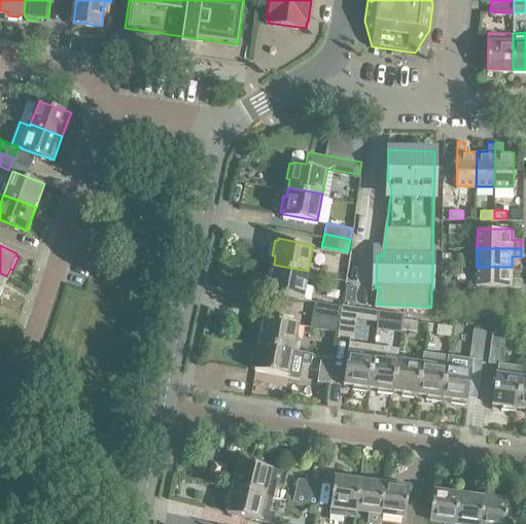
[(443,266),(451,266),(451,253),(443,253),(443,266)]
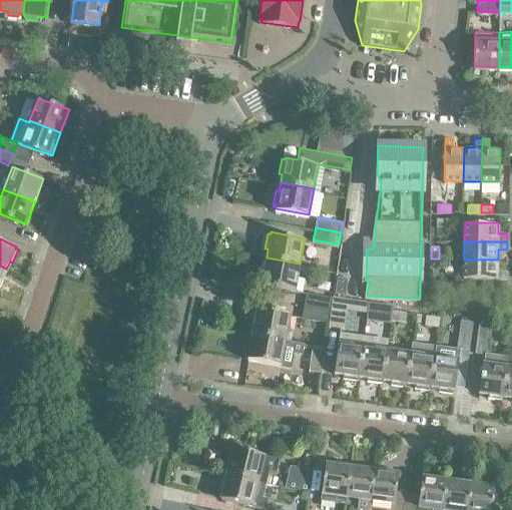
[(295,290),(300,264),(267,258),(265,266),(262,266),(259,281),(262,282),(262,283),(295,290)]
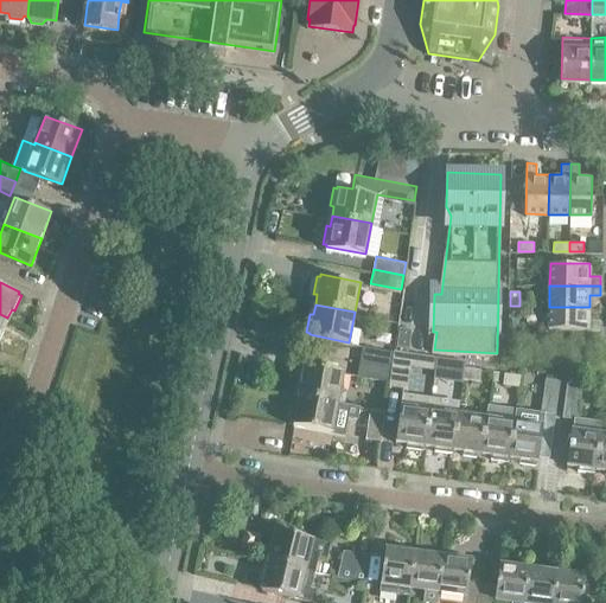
[(510,307),(510,320),(520,321),(520,307),(510,307)]
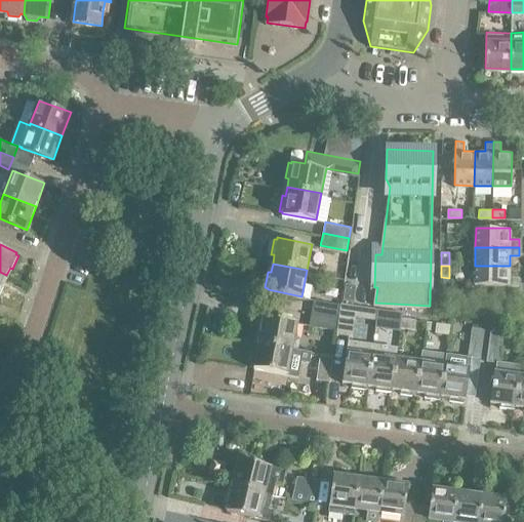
[(510,276),(510,266),(475,266),(475,284),(519,285),(519,276),(510,276)]
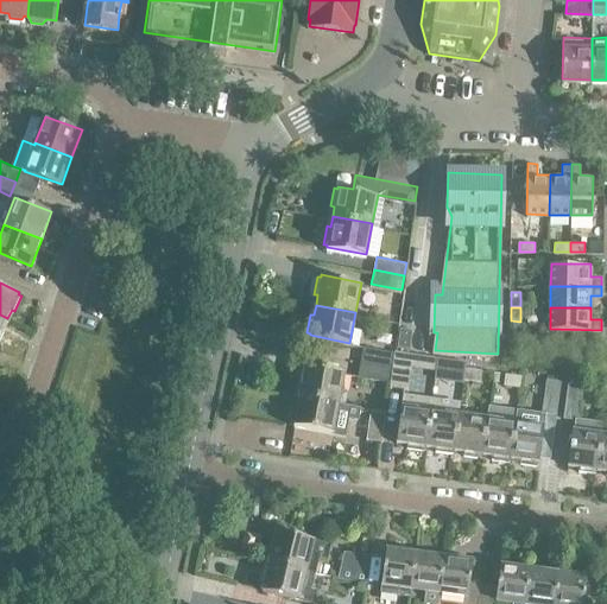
[(399,347),(411,348),(413,329),(402,328),(399,347)]
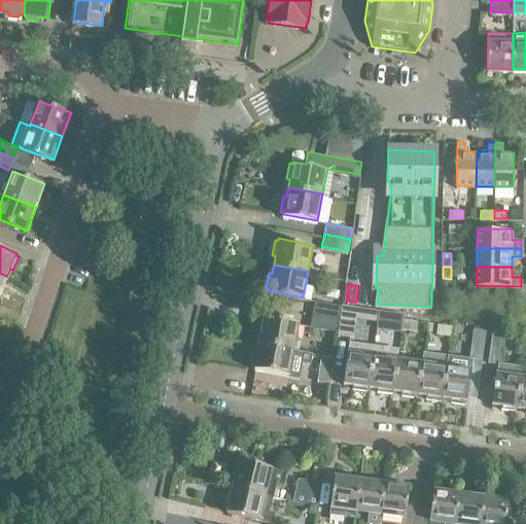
[(316,300),(314,312),(340,316),(342,305),(316,300)]
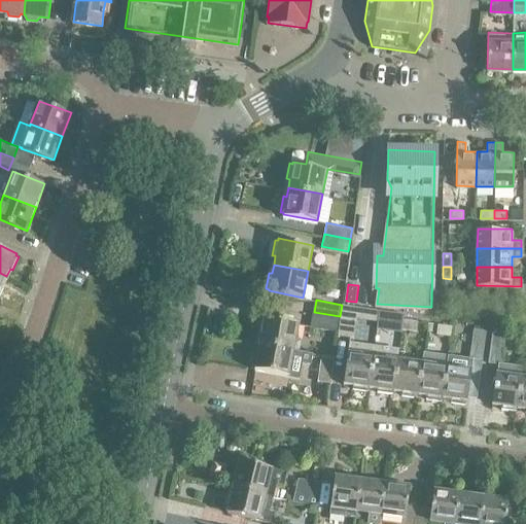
[(339,335),(352,337),(355,306),(343,304),(339,335)]
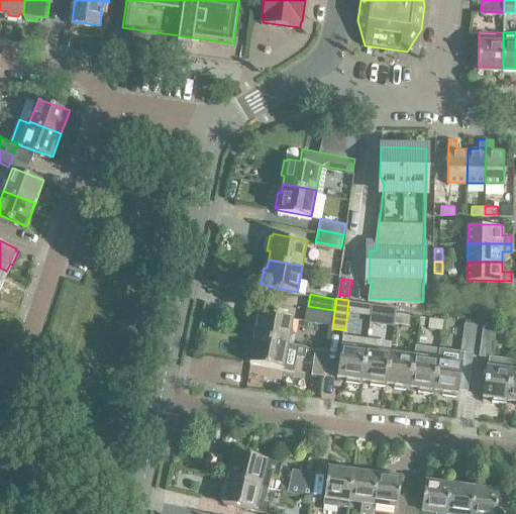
[(331,322),(333,310),(308,306),(306,318),(331,322)]
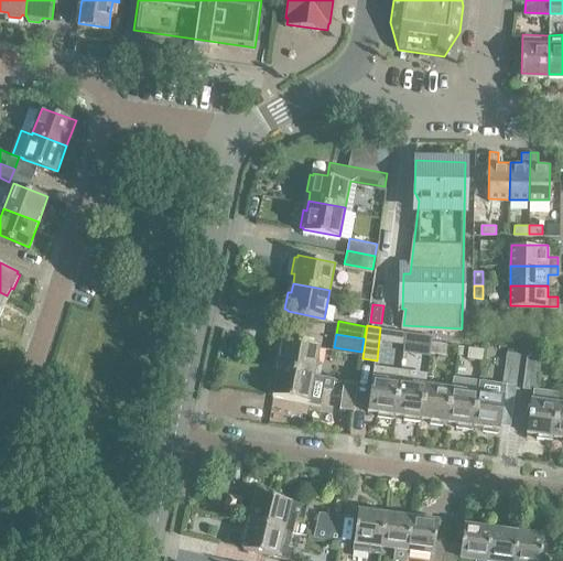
[(279,356),(278,365),(314,371),(320,344),(282,337),(282,340),(279,338),(275,355),(279,356)]
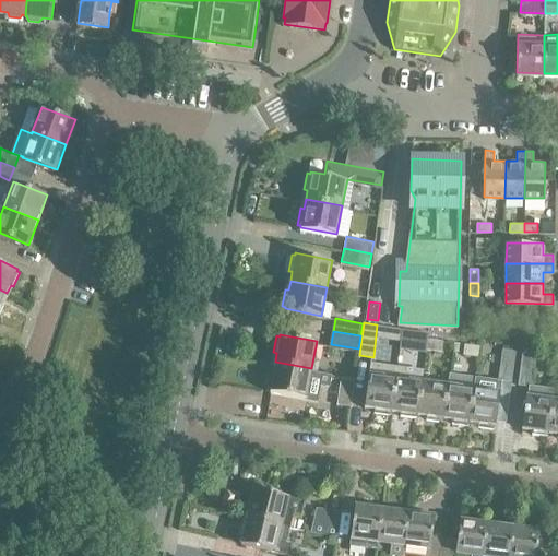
[(443,339),(429,338),(427,347),(442,350),(443,339)]
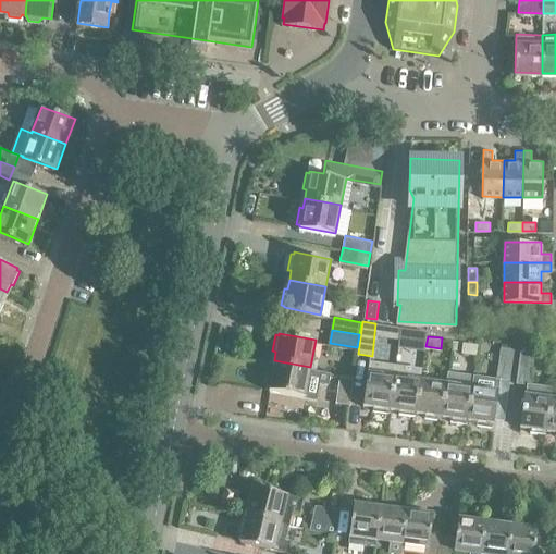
[(465,341),(462,352),(478,354),(479,343),(465,341)]
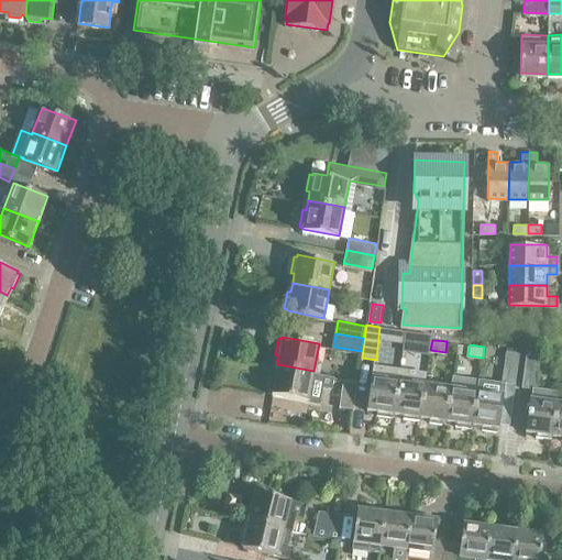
[(522,387),(533,388),(537,387),(541,349),(528,347),(522,387)]
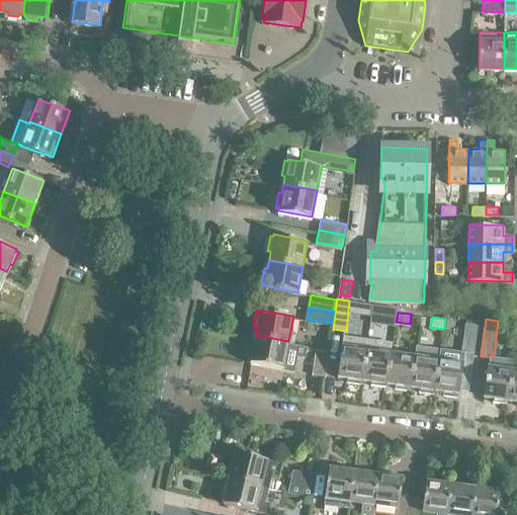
[(288,344),(288,341),(255,335),(253,344),(250,343),(247,358),(250,359),(250,361),(283,367),(286,353),(306,357),(308,348),(288,344)]
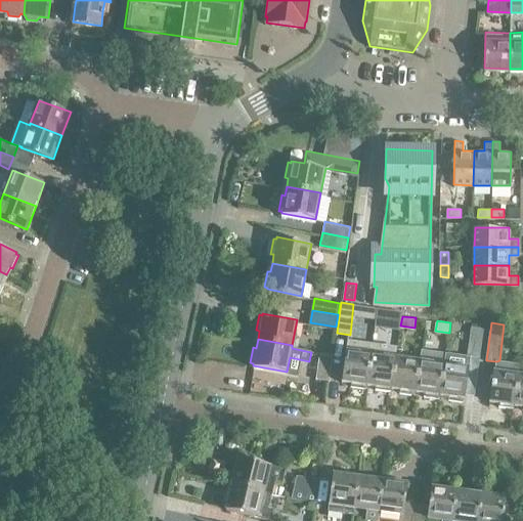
[(348,340),(343,380),(352,381),(352,384),(366,386),(367,383),(367,384),(374,343),(348,340)]
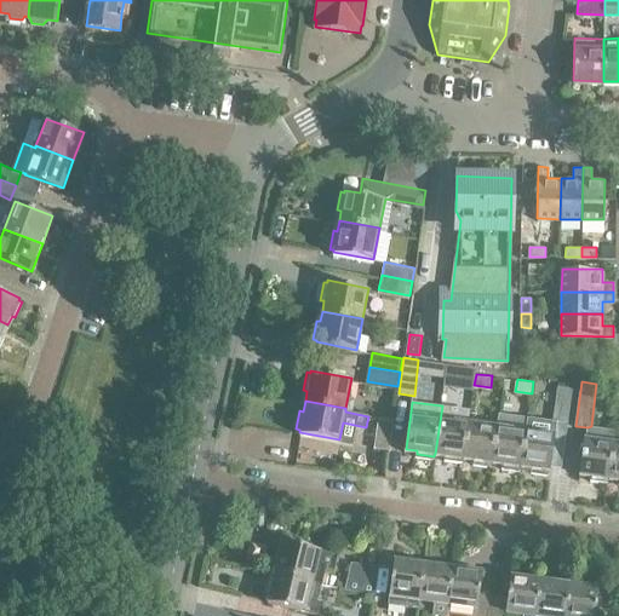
[(471,410),(442,406),(435,454),(446,455),(446,459),(463,461),(464,458),(469,421),(471,410)]
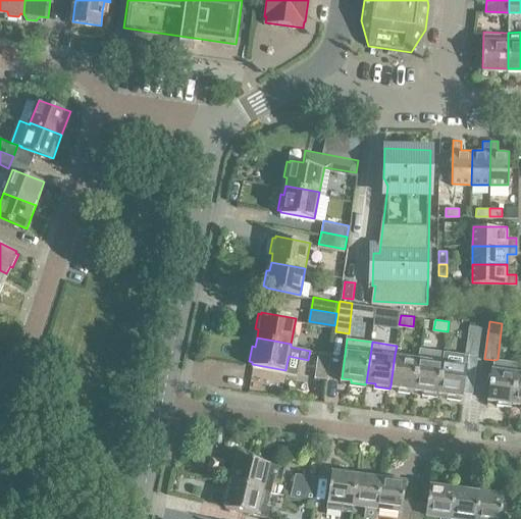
[(331,351),(318,349),(314,375),(327,377),(331,351)]
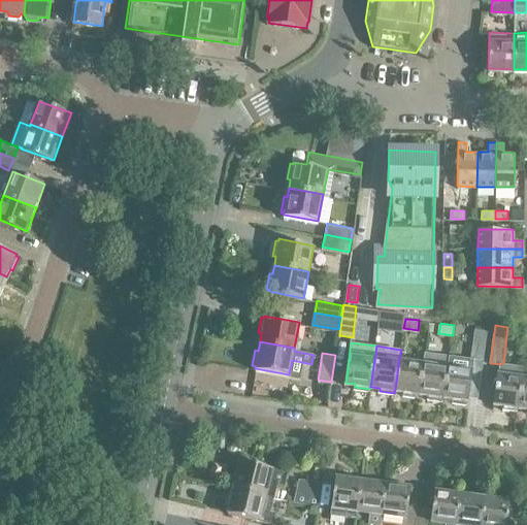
[(425,353),(424,362),(420,393),(429,394),(428,397),(443,399),(443,396),(445,396),(449,366),(450,356),(425,353)]
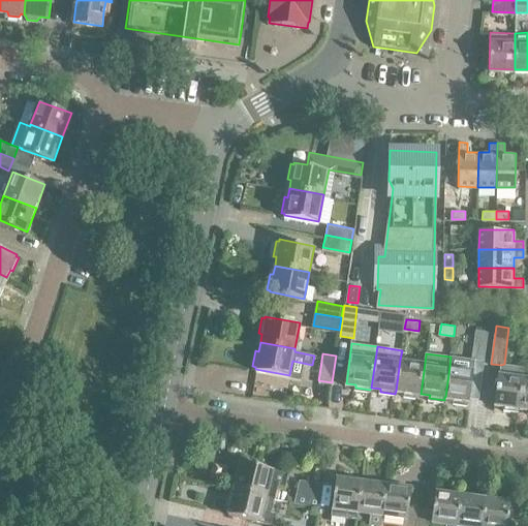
[(425,363),(400,360),(396,391),(405,392),(404,395),(420,397),(420,394),(421,394),(425,363)]
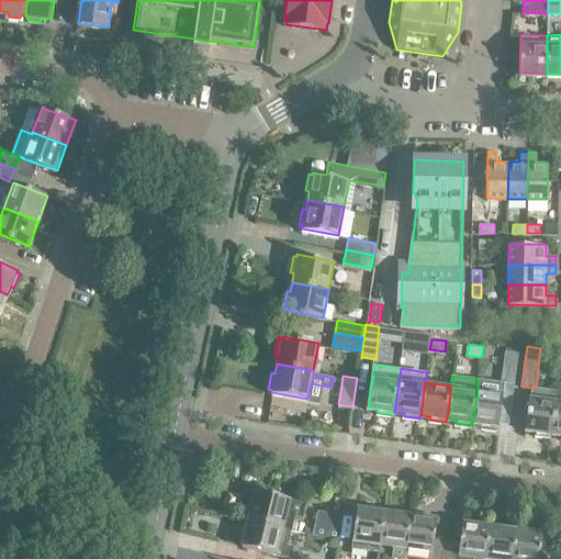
[(552,433),(553,434),(558,401),(559,390),(536,387),(533,388),(531,397),(530,397),(526,429),(536,431),(536,434),(551,436),(552,433)]
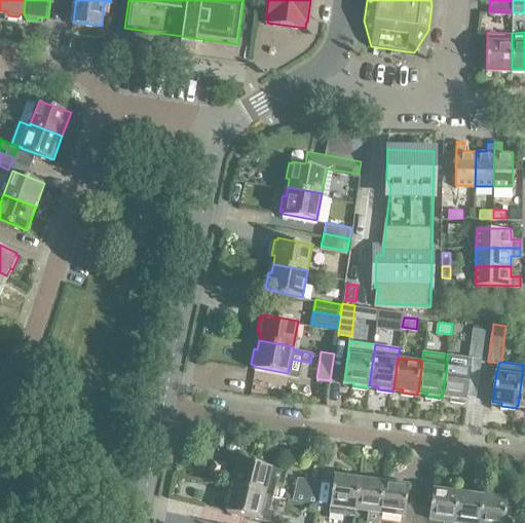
[(472,368),(447,365),(443,395),(451,397),(451,400),(466,402),(466,399),(467,399),(472,368)]
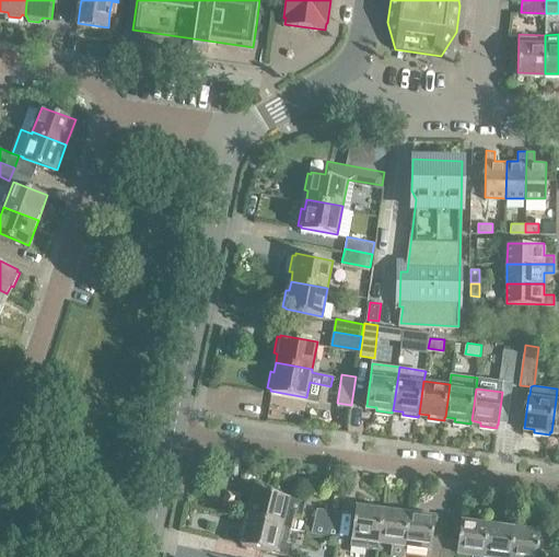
[(291,480),(293,471),(279,467),(278,478),(291,480)]
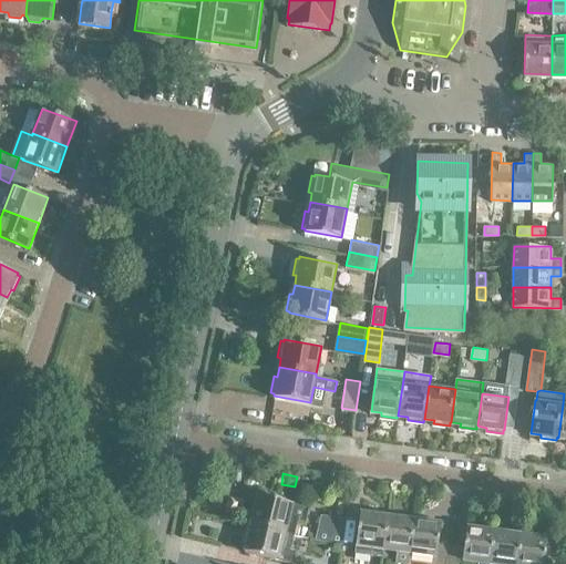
[(253,503),(249,521),(296,532),(299,520),(307,521),(310,506),(305,505),(258,494),(256,504),(253,503)]
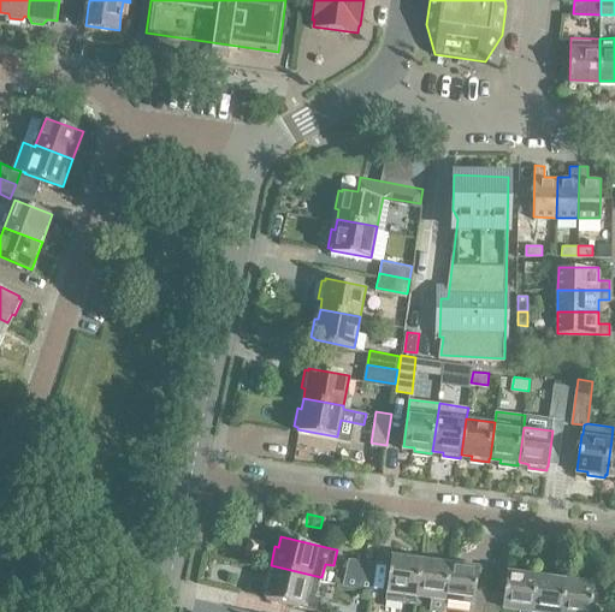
[(417,594),(415,594),(420,558),(411,557),(412,553),(394,551),(394,554),(392,554),(386,598),(415,601),(417,594)]
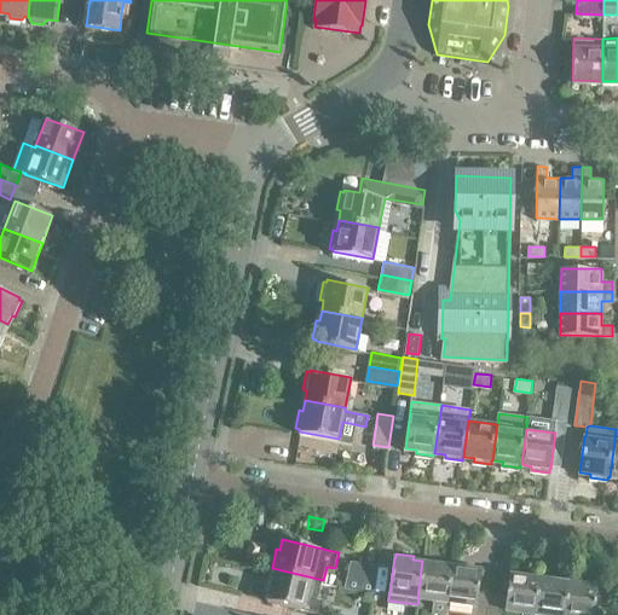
[(361,590),(375,591),(379,563),(351,558),(345,586),(361,590)]
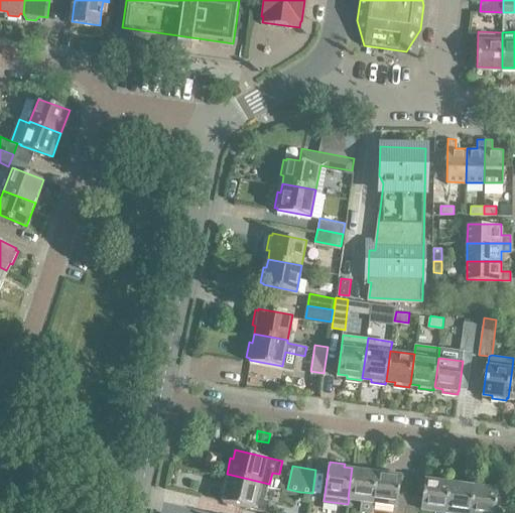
[(353,468),(352,468),(348,498),(349,498),(362,500),(361,512),(370,512),(376,472),(368,471),(368,468),(354,466),(353,468)]
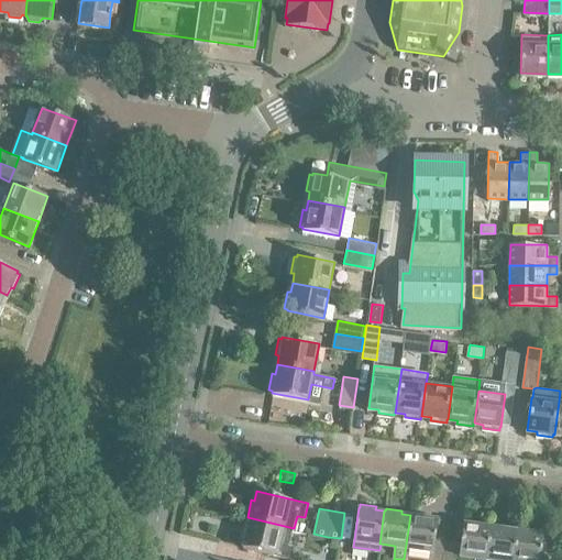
[(431,559),(438,518),(428,517),(428,514),(412,512),(411,515),(410,515),(404,559),(431,559)]
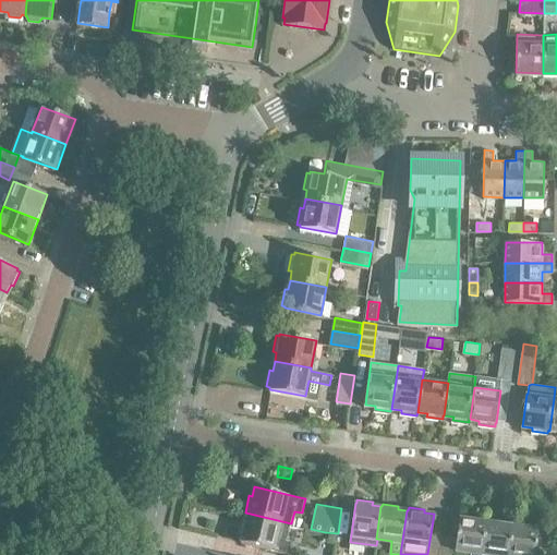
[(294,540),(288,538),(291,523),(245,513),(241,530),(244,531),(241,541),(276,549),(276,550),(291,554),(294,540)]
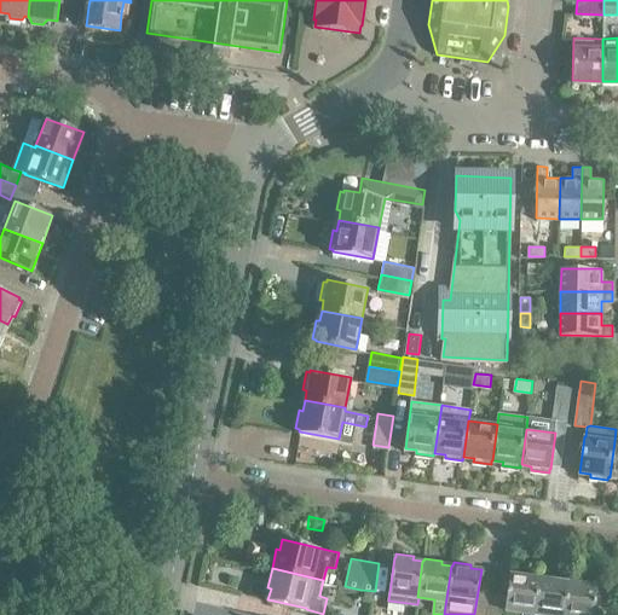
[(535,614),(536,613),(533,613),(538,576),(530,575),(530,573),(512,570),(512,573),(510,573),(506,609),(524,611),(523,614),(535,614)]
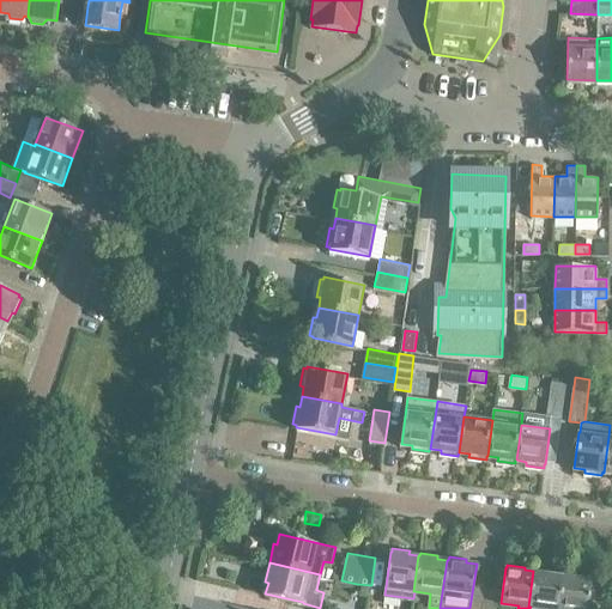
[(528,607),(544,608),(558,608),(563,576),(552,574),(553,571),(535,568),(535,572),(533,571),(528,607)]
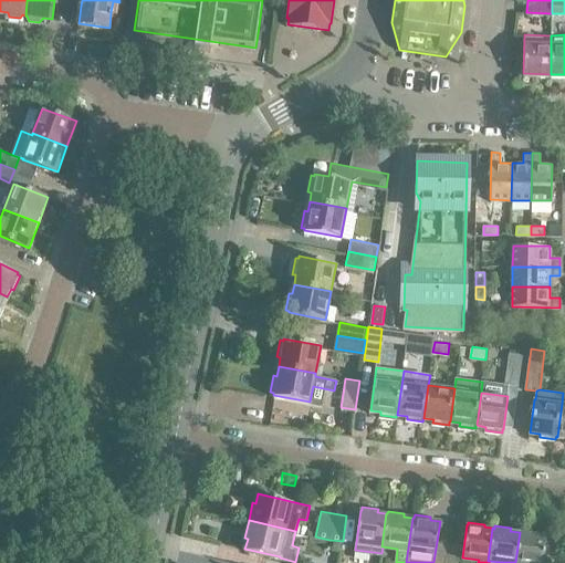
[(521,532),(520,532),(515,562),(543,562),(547,535),(536,534),(537,531),(521,529),(521,532)]
